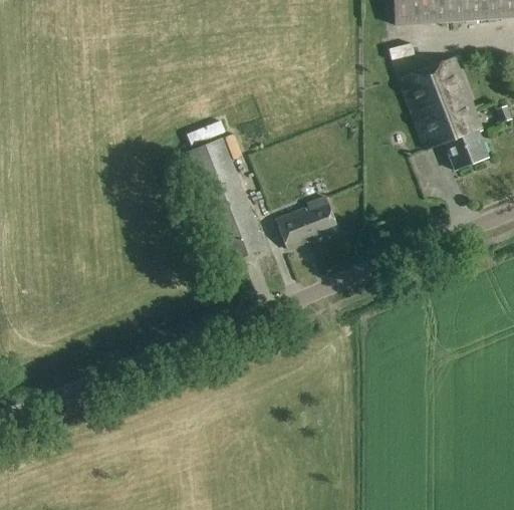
[(454,30),(453,19),(513,14),(513,0),(394,0),(396,23),(399,23),(400,34),(424,32),(423,21),(428,21),(429,32),(454,30)]
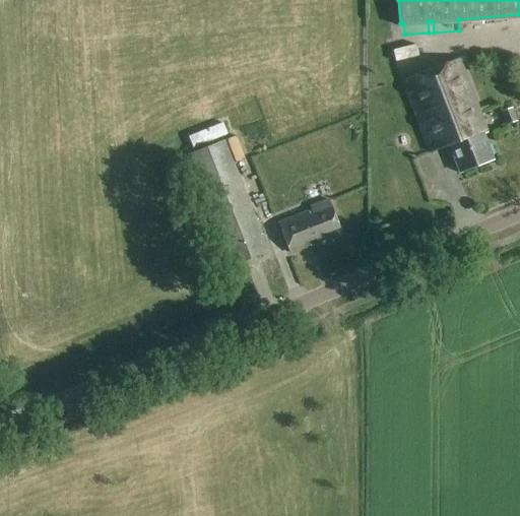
[(493,158),(483,132),(488,130),(459,58),(404,79),(433,151),(450,145),(460,171),(493,158)]
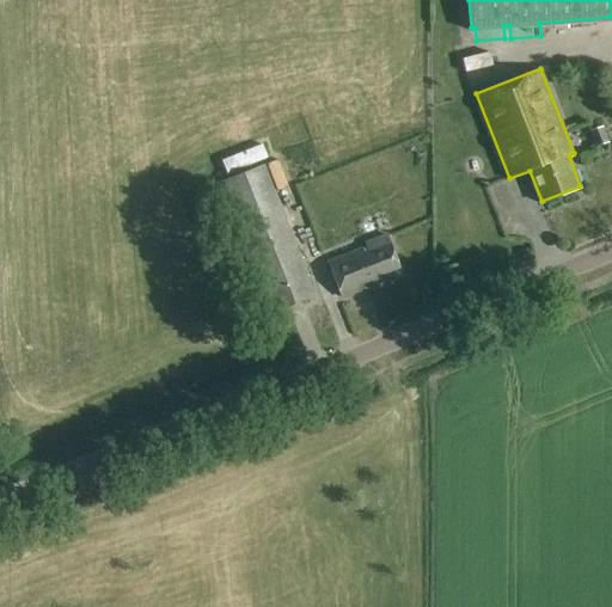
[(603,122),(591,127),(597,142),(609,139),(603,122)]
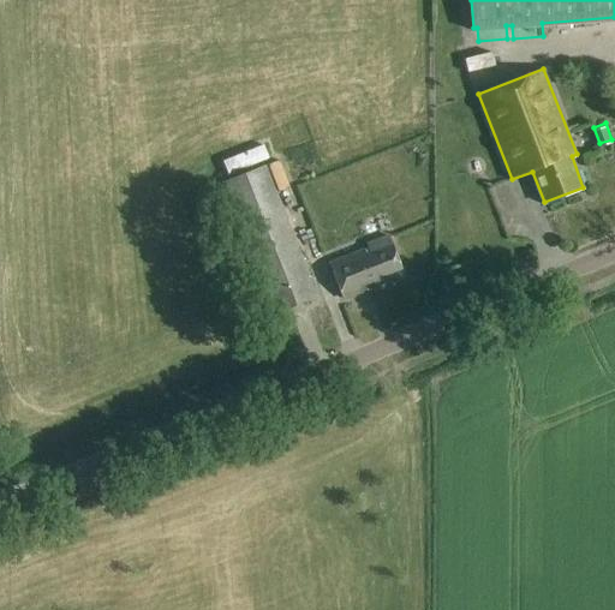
[(273,312),(317,295),(268,163),(224,180),(273,312)]
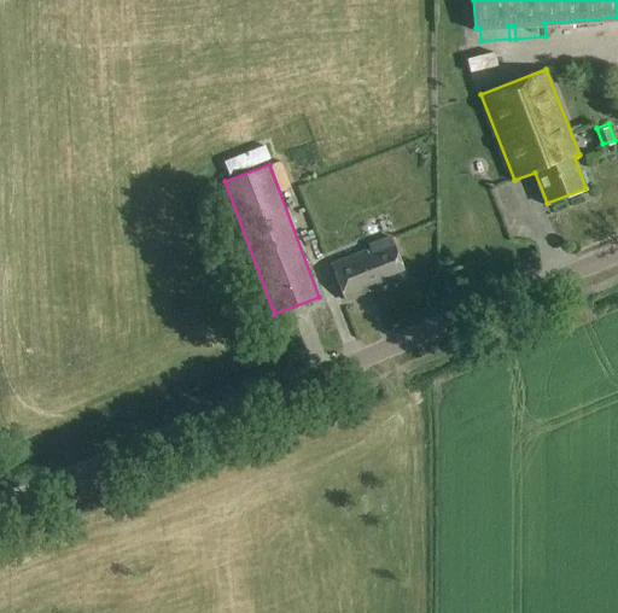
[(384,285),(401,278),(398,270),(404,268),(391,234),(369,243),(371,247),(332,263),(345,299),(371,290),(369,285),(382,280),(384,285)]
